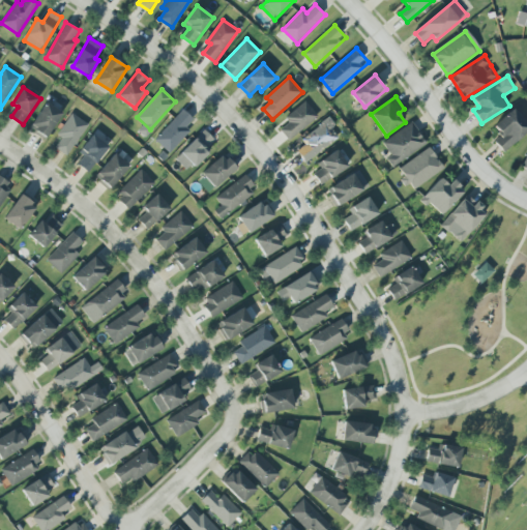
[(290,140),(320,116),(306,100),(286,118),(290,122),(281,129),(290,140)]
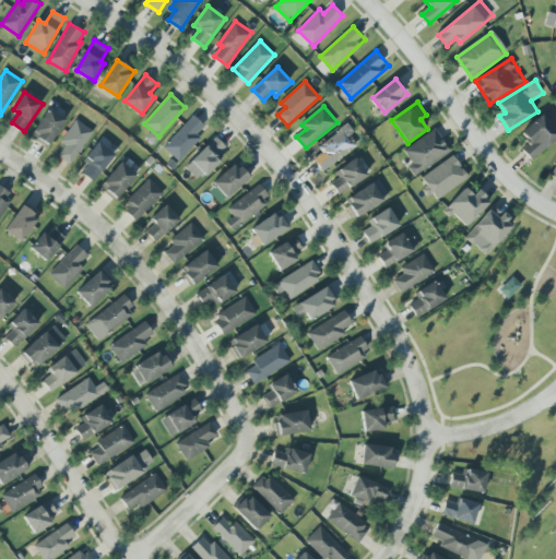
[(50,145),(67,119),(49,108),(33,134),(50,145)]
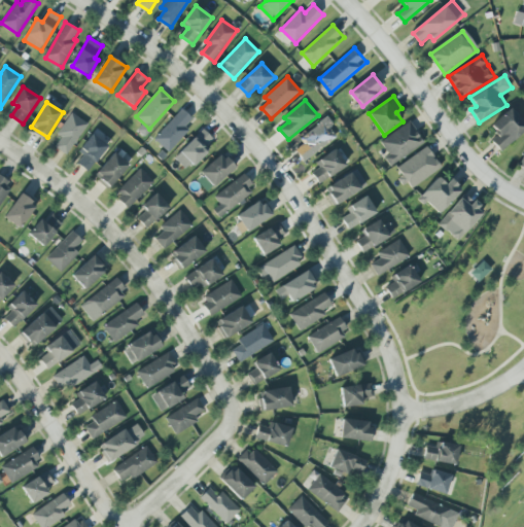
[(523,120),(512,107),(492,126),(499,133),(492,140),(502,151),(523,131),(523,120)]
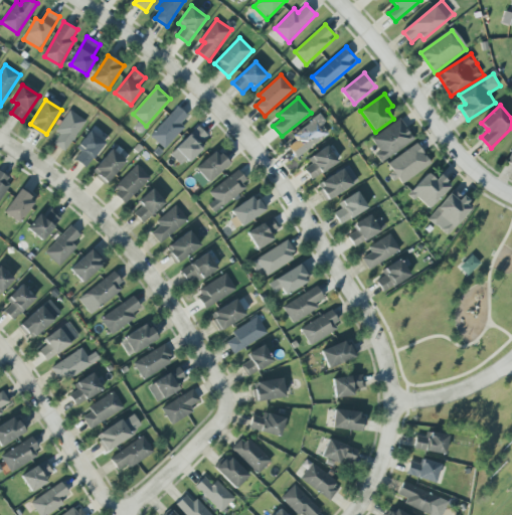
[(182,124),(189,116),(179,106),(152,136),(166,148),(185,127),(182,124)]
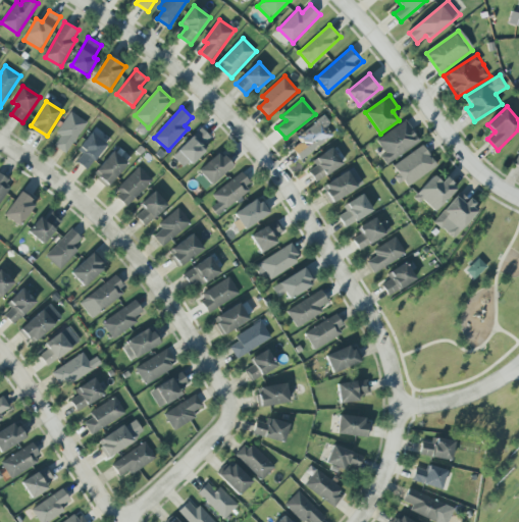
[(67,154),(89,122),(72,111),(57,133),(61,136),(54,145),(67,154)]
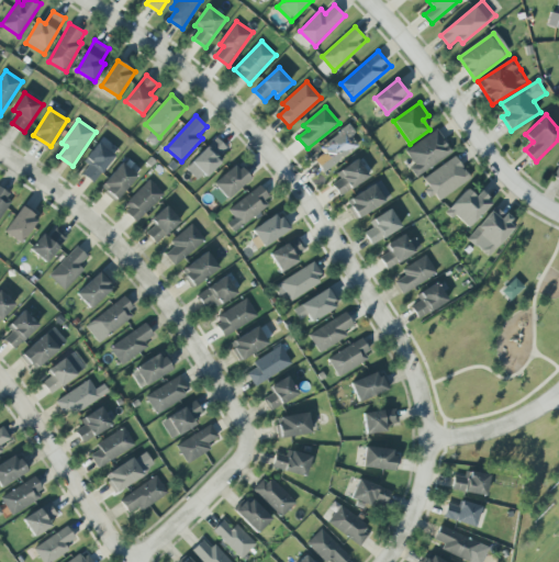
[(319,147),(325,156),(317,161),(325,172),(360,146),(351,134),(355,131),(350,124),(319,147)]
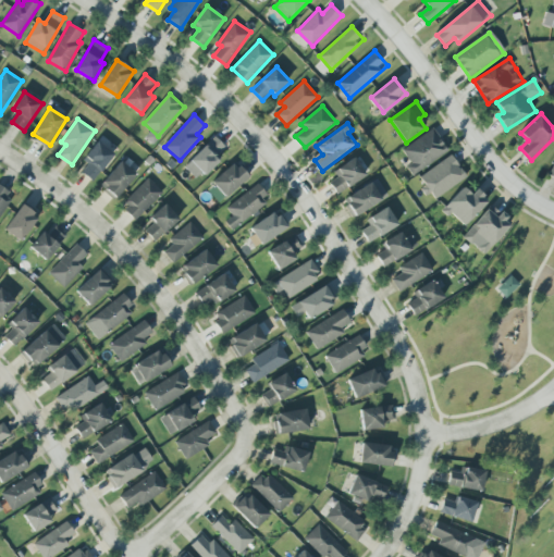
[(450,150),(434,128),(403,149),(413,163),(408,166),(414,175),(450,150)]
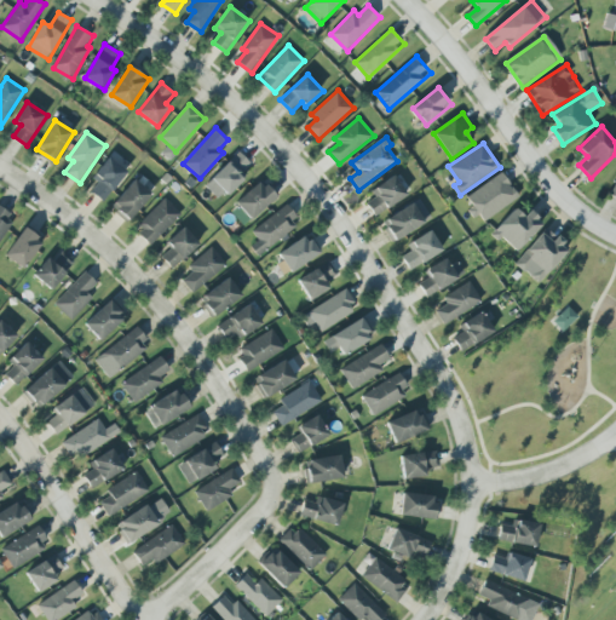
[(222,200),(254,165),(240,150),(206,185),(222,200)]
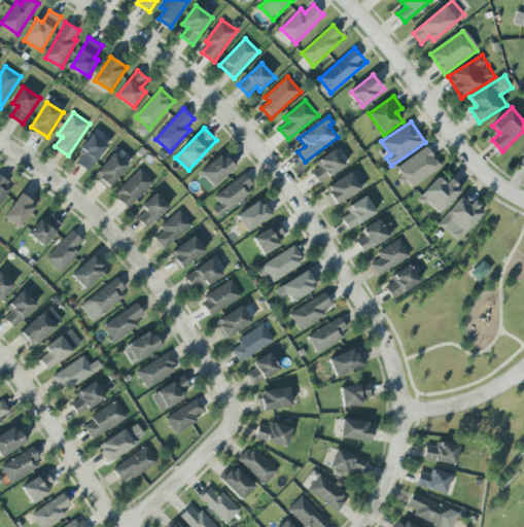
[(109,145),(94,133),(79,152),(83,154),(77,163),(90,172),(109,145)]
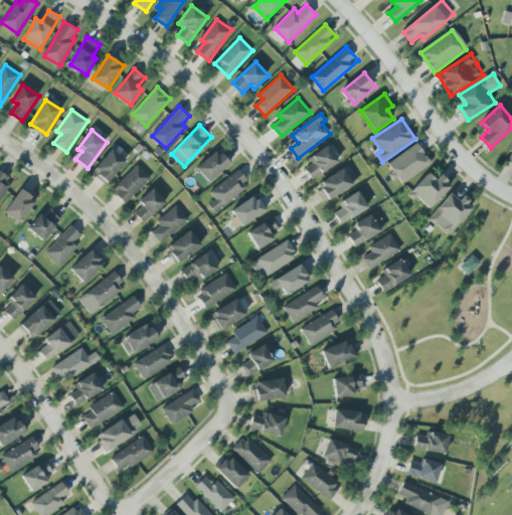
[(387,165),(402,185),(433,162),(417,142),(387,165)]
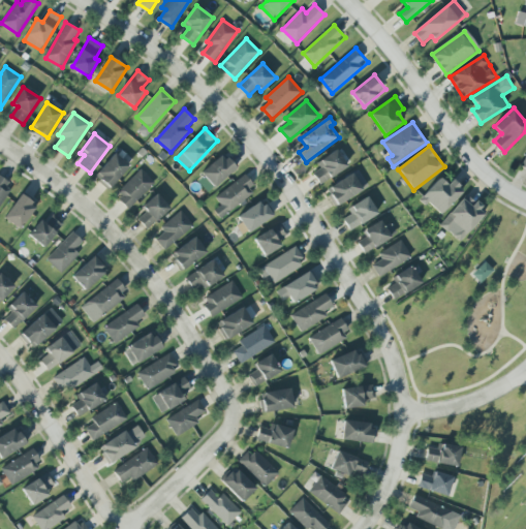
[(348,167),(338,149),(317,162),(321,168),(313,173),(320,184),(348,167)]
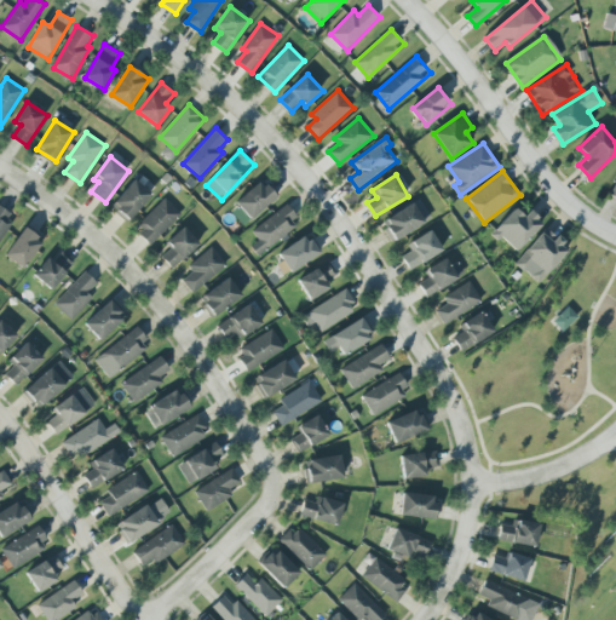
[(130,222),(154,195),(136,179),(111,206),(130,222)]
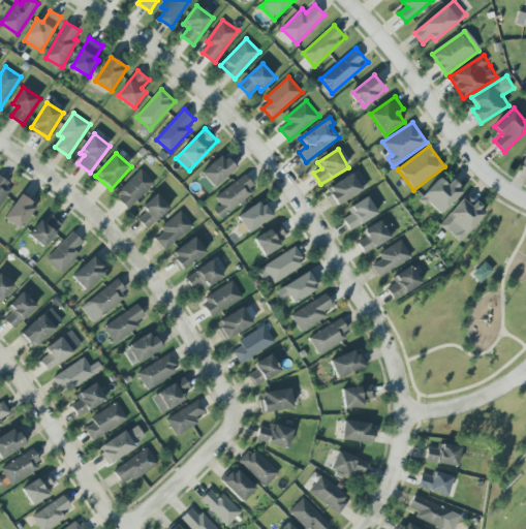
[(202,172),(214,187),(237,170),(224,155),(202,172)]
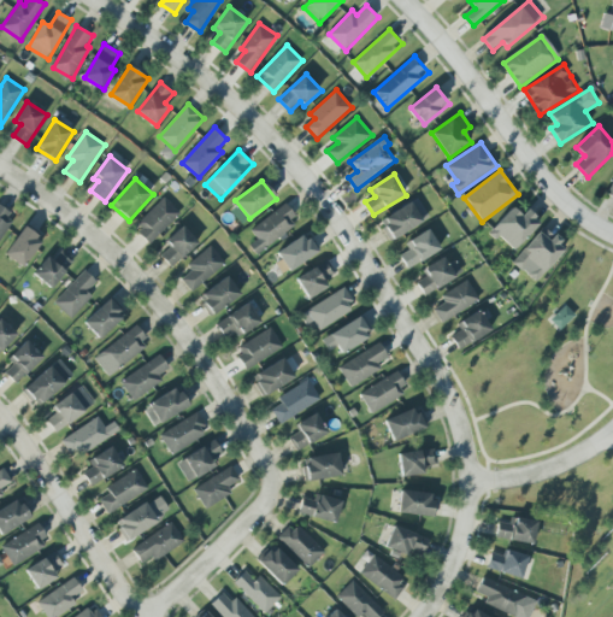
[(135,225),(151,242),(182,215),(166,197),(135,225)]
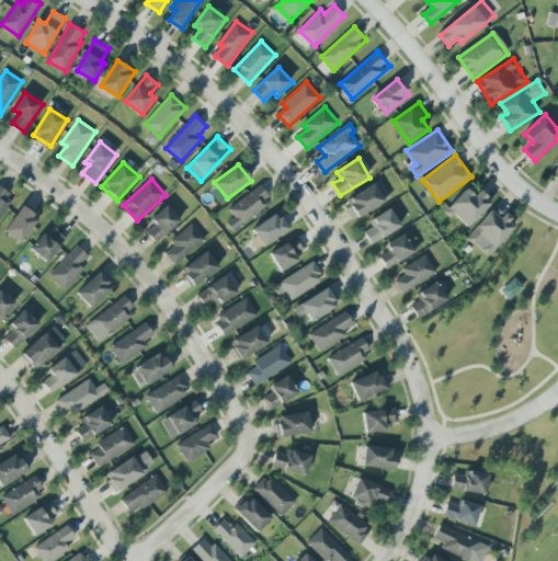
[(393,196),(380,179),(346,202),(359,219),(393,196)]
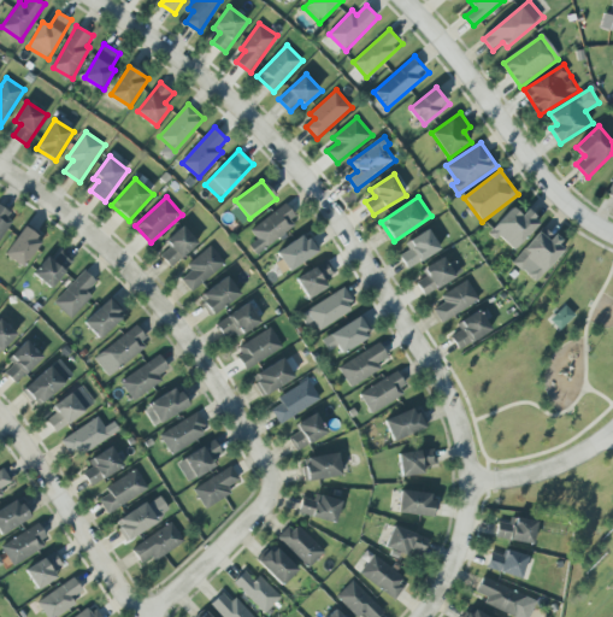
[(0,239),(16,215),(0,204),(0,239)]
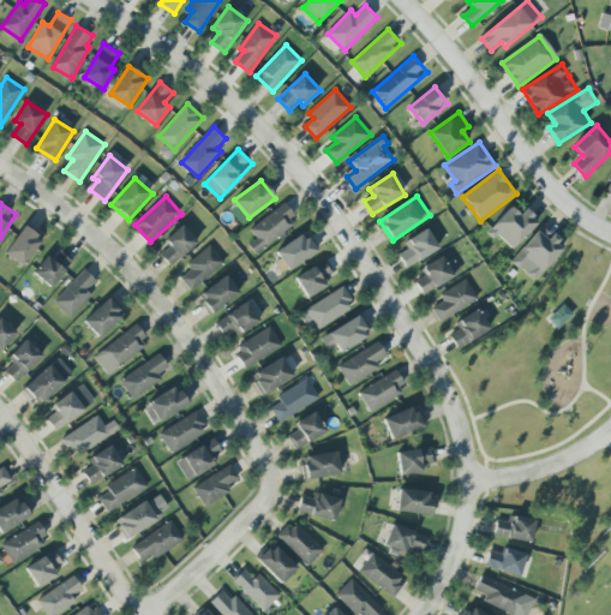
[(251,228),(258,240),(252,245),(258,254),(299,224),(285,204),(251,228)]
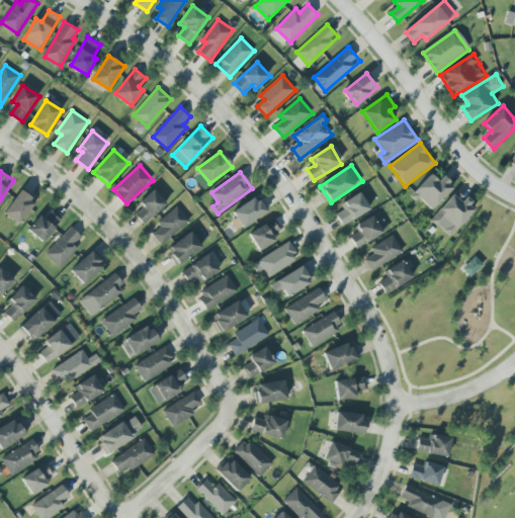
[(439,181),(432,174),(414,193),(432,210),(454,186),(444,176),(439,181)]
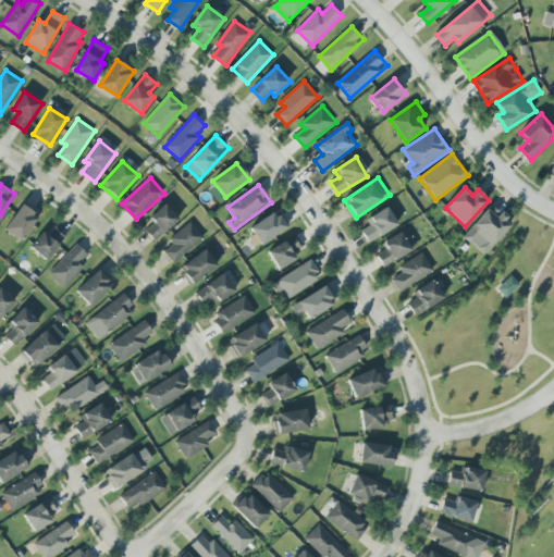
[(181,219),(165,203),(150,218),(155,223),(146,231),(156,242),(181,219)]
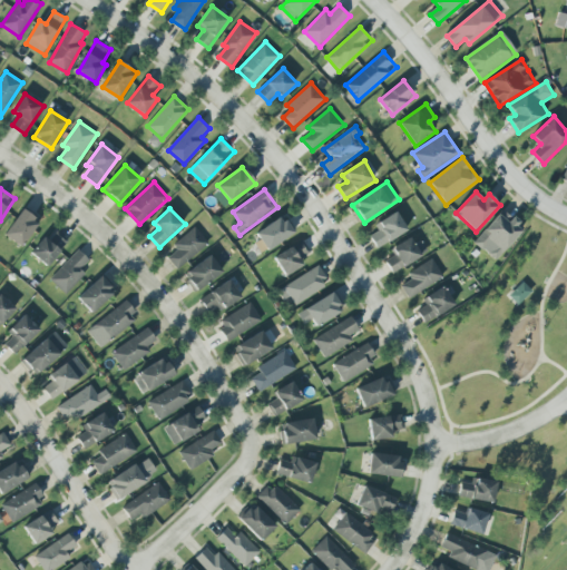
[(497,261),(525,227),(504,208),(476,243),(497,261)]
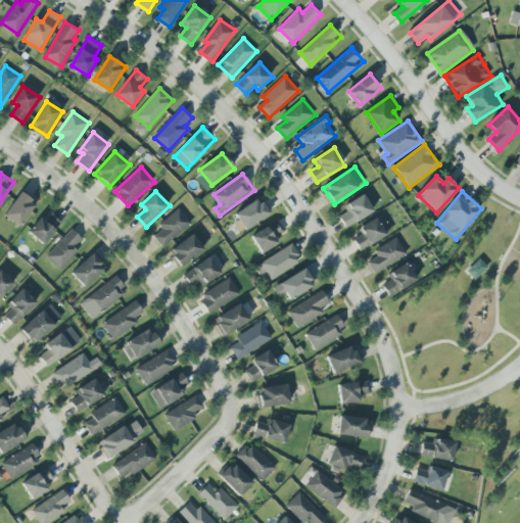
[(20,226),(36,202),(20,192),(5,216),(20,226)]
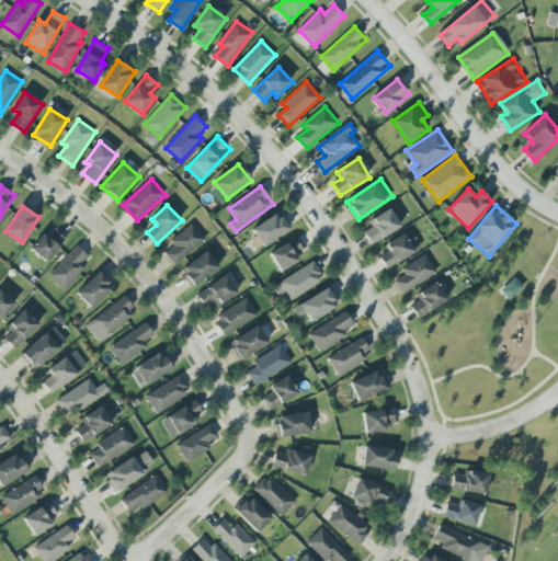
[(402,227),(391,208),(369,220),(374,228),(365,233),(372,244),(402,227)]
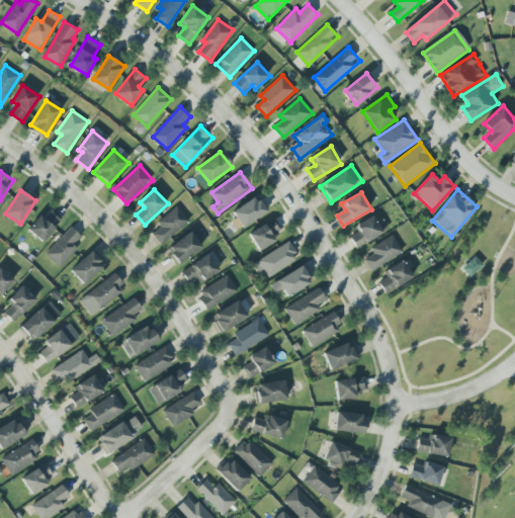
[(267,211),(256,195),(233,211),(245,228),(267,211)]
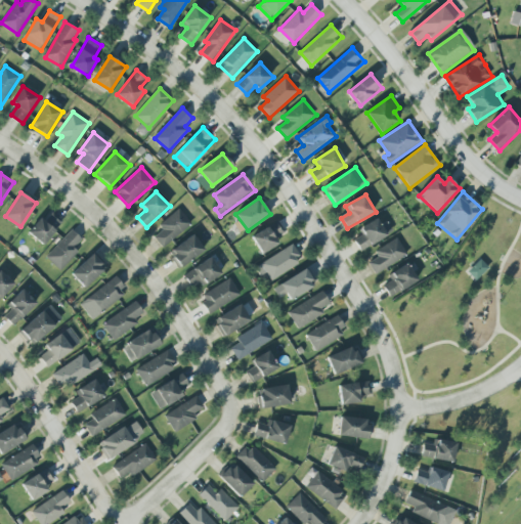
[(164,229),(155,237),(165,248),(192,222),(179,208),(161,225),(164,229)]
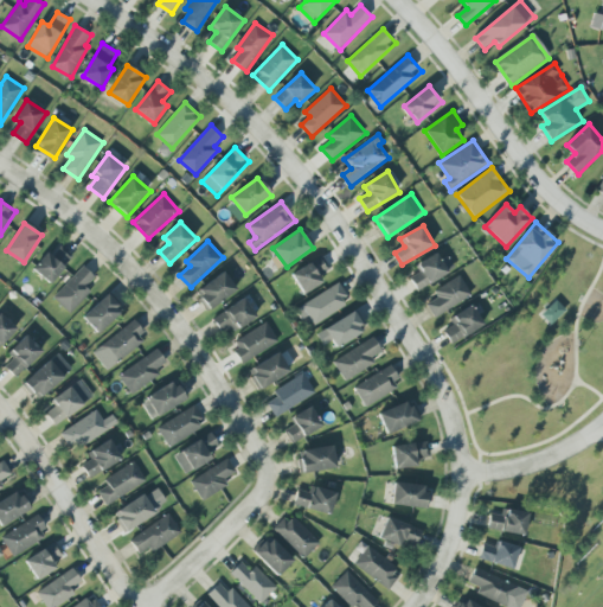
[(53,256),(47,251),(33,269),(52,283),(72,257),(61,248),(53,256)]
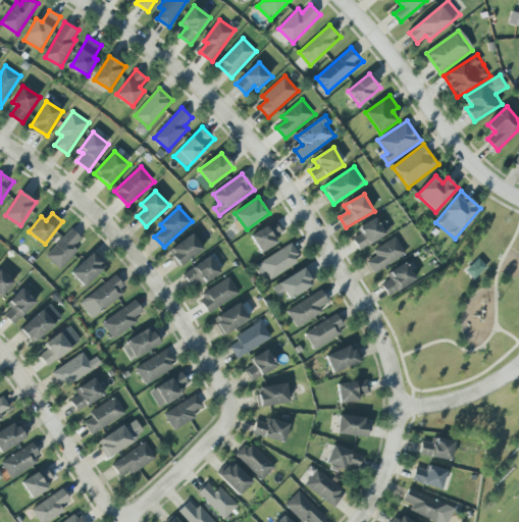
[(361,251),(393,229),(386,220),(380,224),(376,216),(359,228),(362,233),(354,240),(361,251)]
